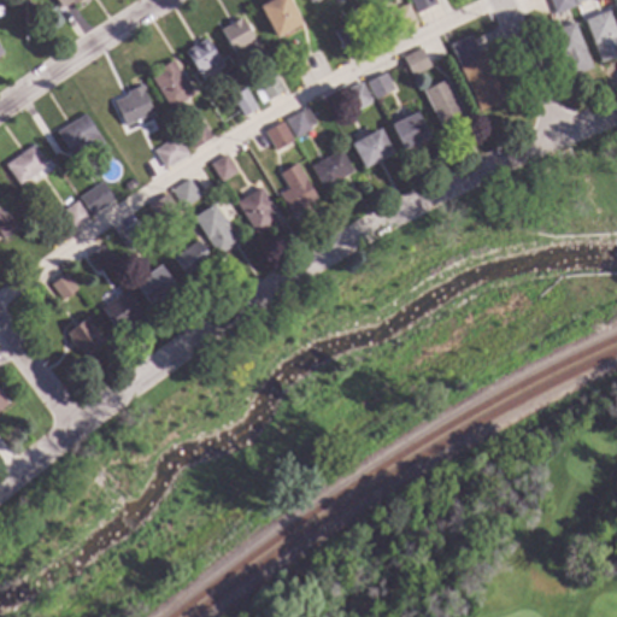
[(50,0),(58,13),(77,0),(50,0)]
